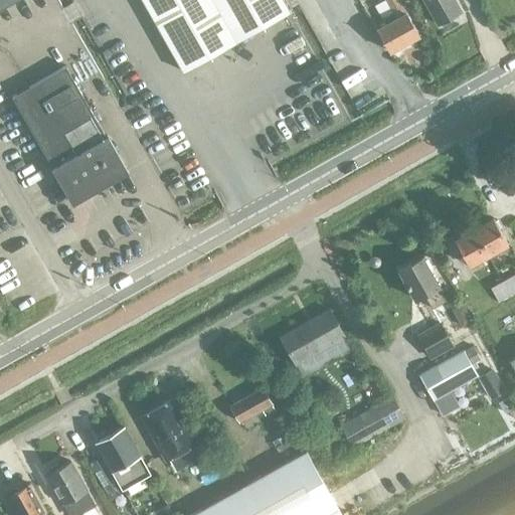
[(143,0),(185,72),(290,14),(282,0),(143,0)]
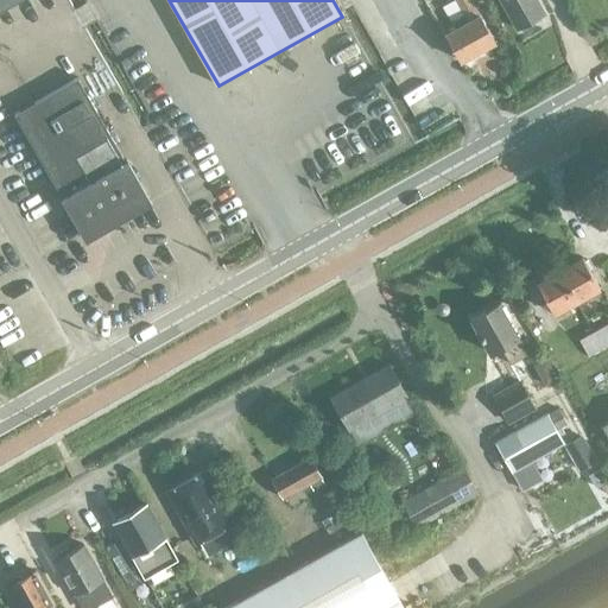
[(458,61),(495,40),(472,0),(454,0),(466,20),(443,32),(458,61)]
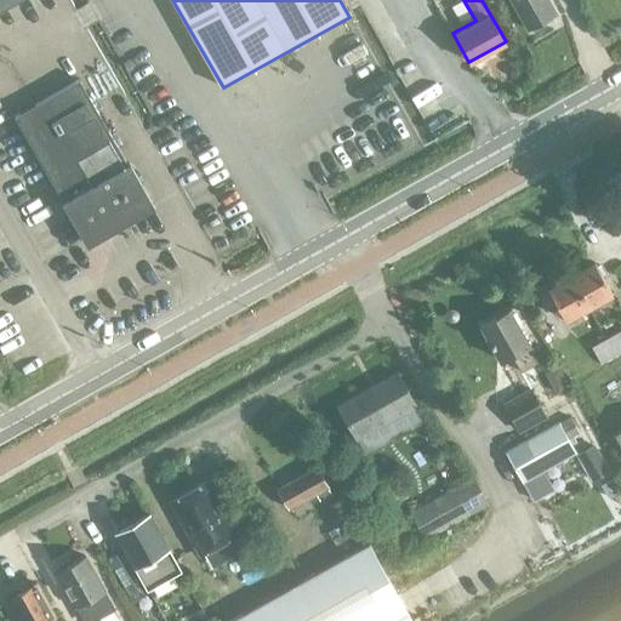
[(511,0),(527,28),(556,13),(548,0),(511,0)]
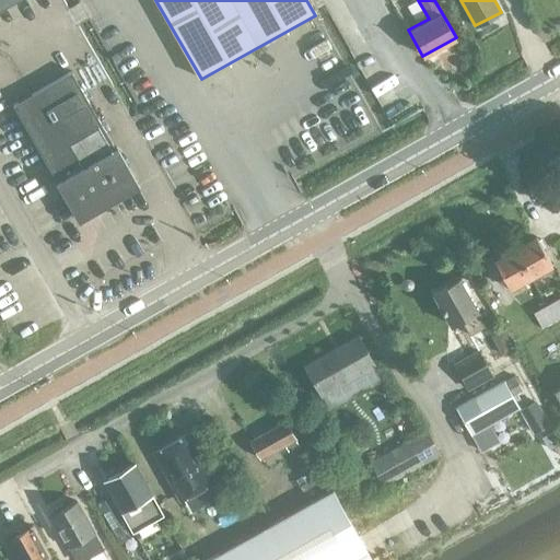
[(138,186),(116,148),(71,71),(14,105),(57,181),(79,220),(138,186)]
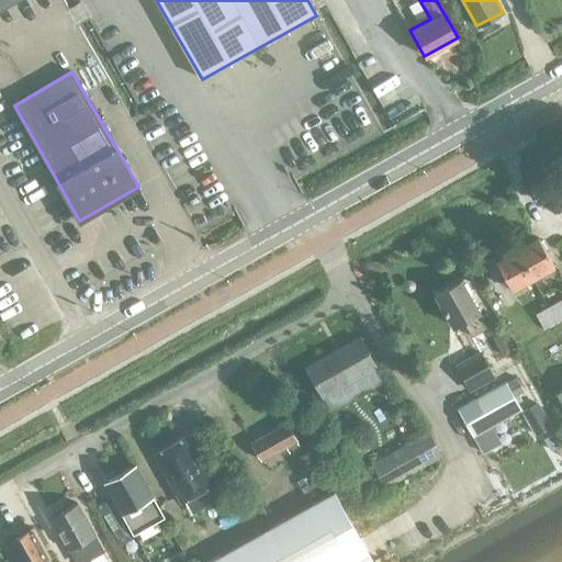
[(516,249),(532,279),(554,267),(538,237),(516,249)]
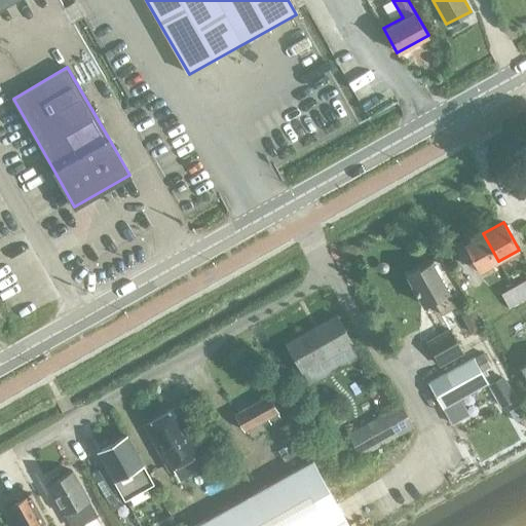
[(483,233),(463,243),(479,272),(498,261),(483,233)]
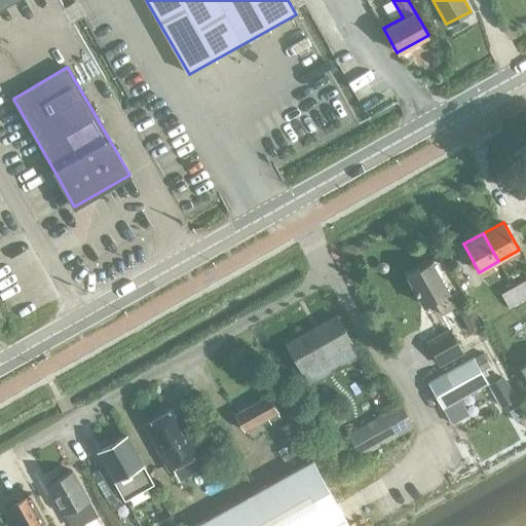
[(408,275),(425,306),(433,302),(440,315),(454,306),(430,262),(408,275)]
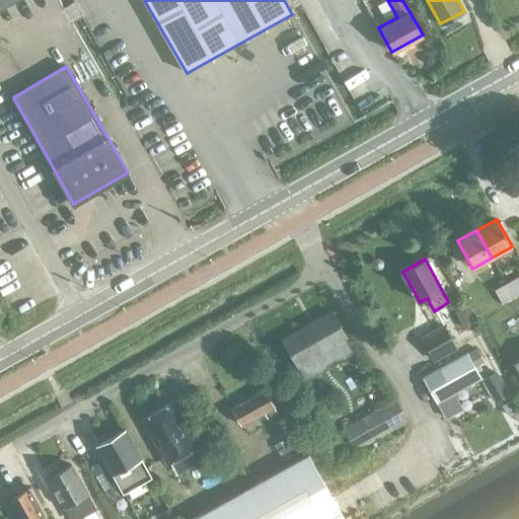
[(506,283),(514,297),(518,294),(518,275),(518,276),(506,283)]
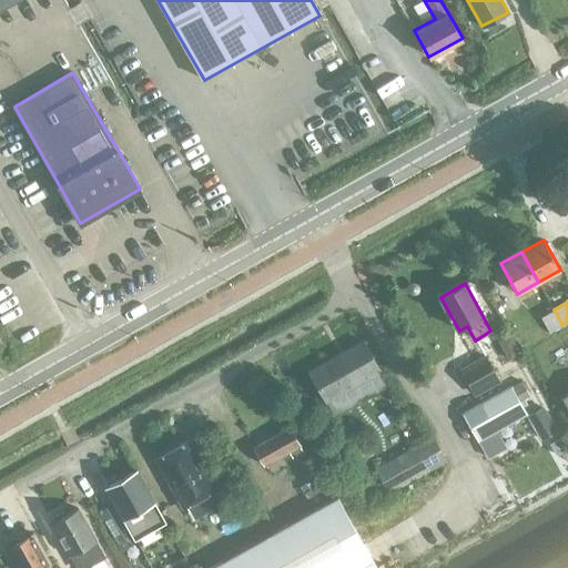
[(563,325),(554,310),(540,316),(549,333),(563,325)]
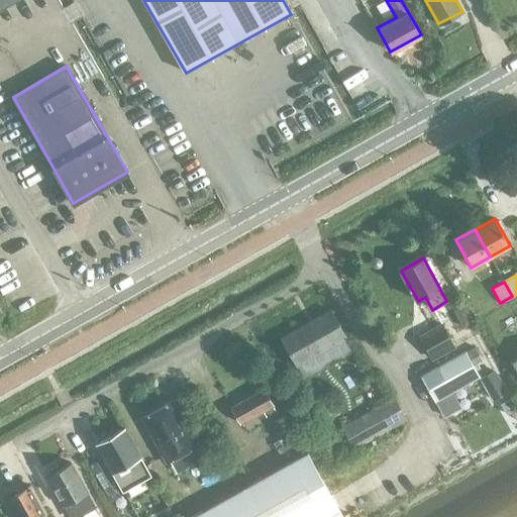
[(280,337),(297,368),(346,339),(330,309),(280,337)]
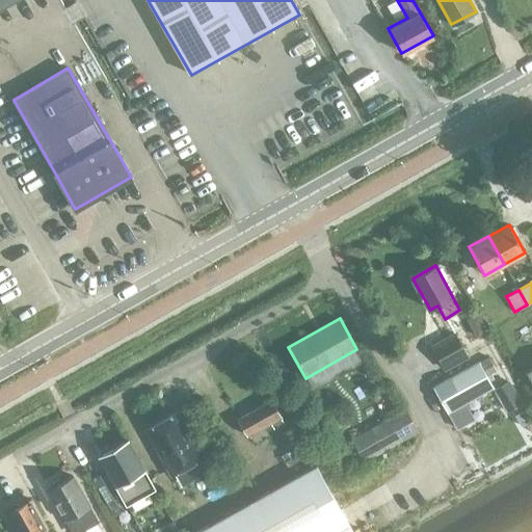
[(444,370),(469,356),(454,331),(430,345),(444,370)]
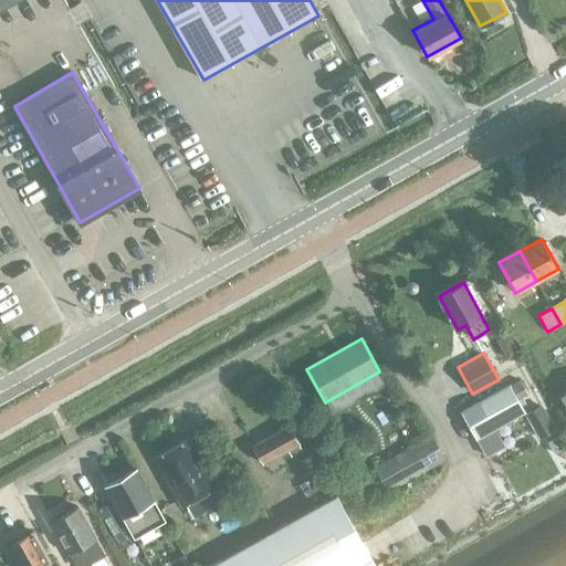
[(526,369),(510,379),(541,435),(557,426),(526,369)]
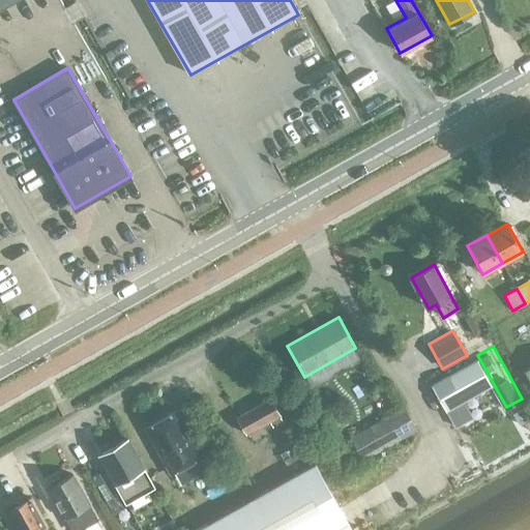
[(448,376),(462,402),(491,385),(477,360),(448,376)]
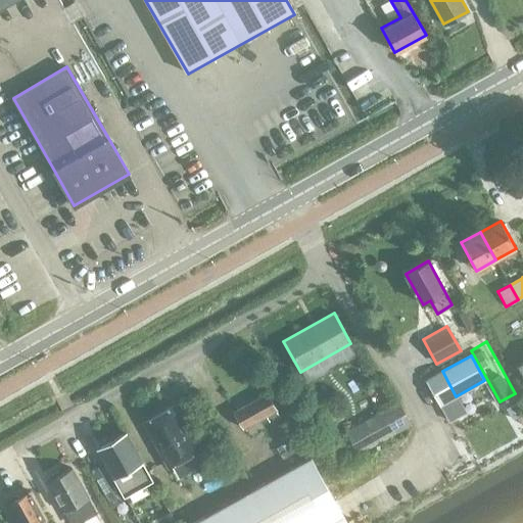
[(276,411),(266,393),(233,412),(243,428),(266,416),(269,421),(279,416),(276,411)]
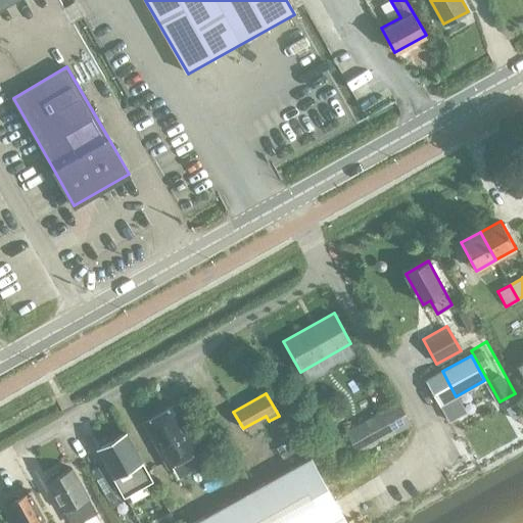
[(199,448),(175,405),(143,422),(168,466),(199,448)]
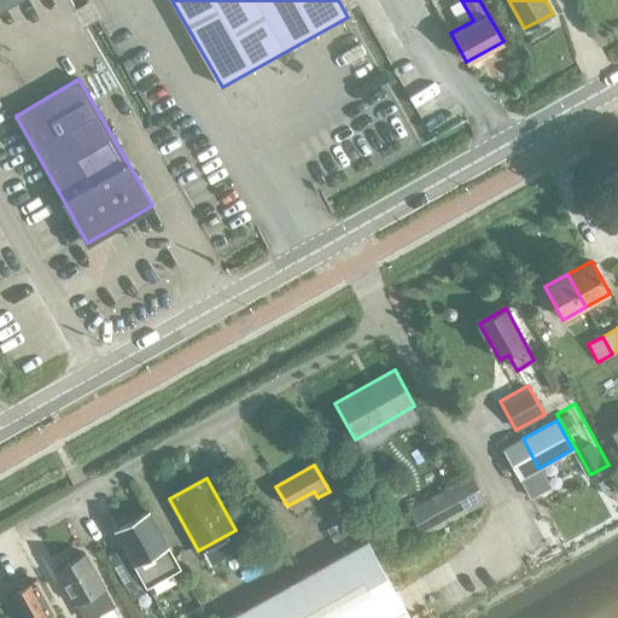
[(424,536),(466,512),(450,487),(409,509),(424,536)]
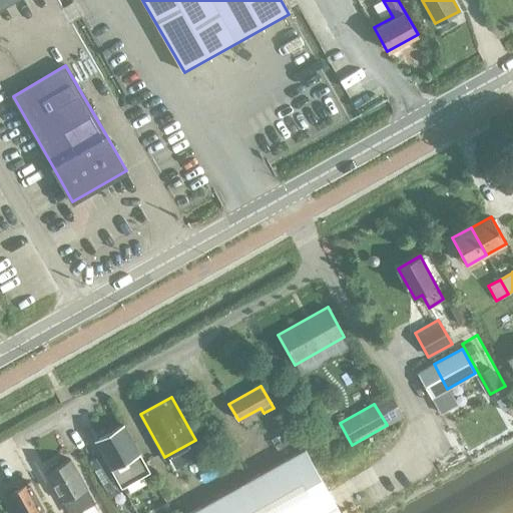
[(94,440),(122,487),(149,472),(122,424),(94,440)]
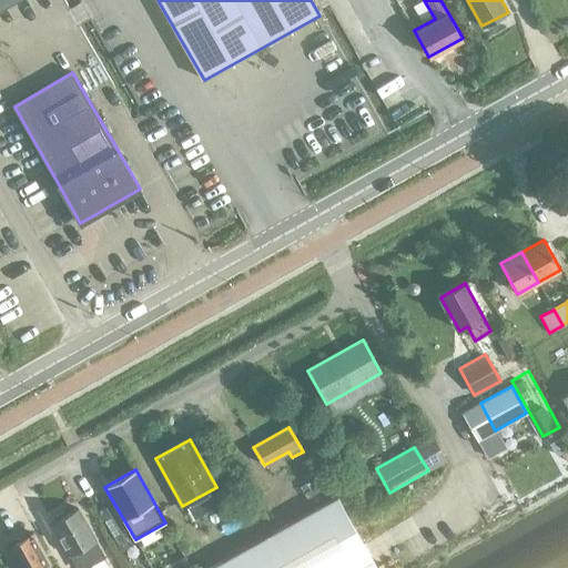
[(377,567),(336,496),(208,567),(377,567)]
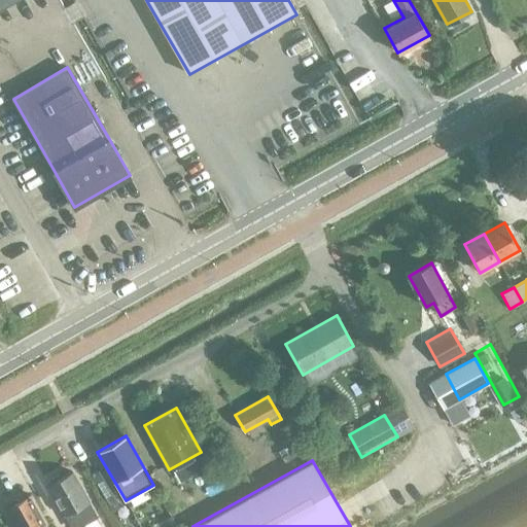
[(50,483),(48,484),(65,515),(66,514),(72,526),(78,526),(97,518),(88,502),(71,471),(60,478),(56,477),(51,479),(50,483)]
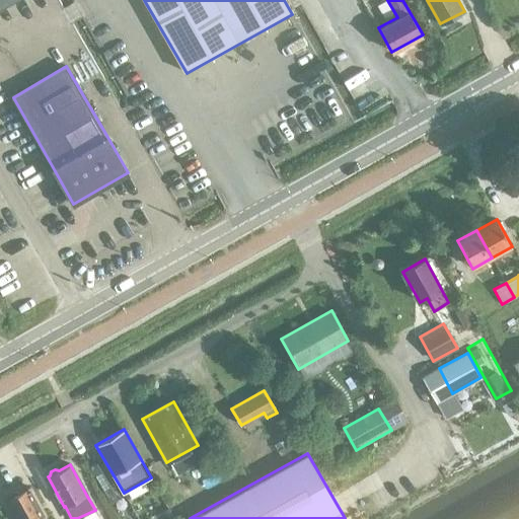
[(6,498),(7,499),(5,500),(16,518),(43,518),(47,517),(28,487),(19,492),(18,492),(11,492),(6,498)]
